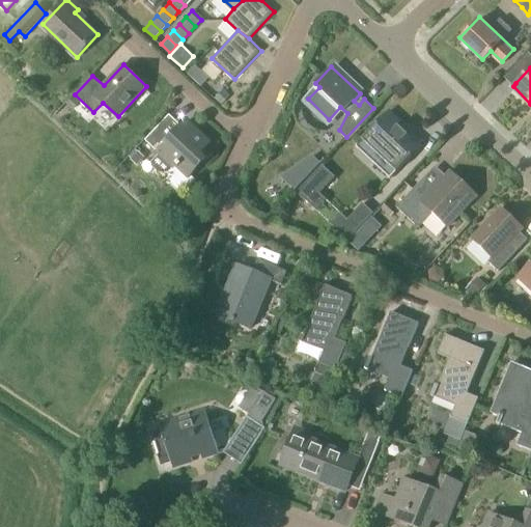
[(388,110),(363,137),(397,169),(423,142),(409,130),(407,133),(397,123),(399,120),(388,110)]
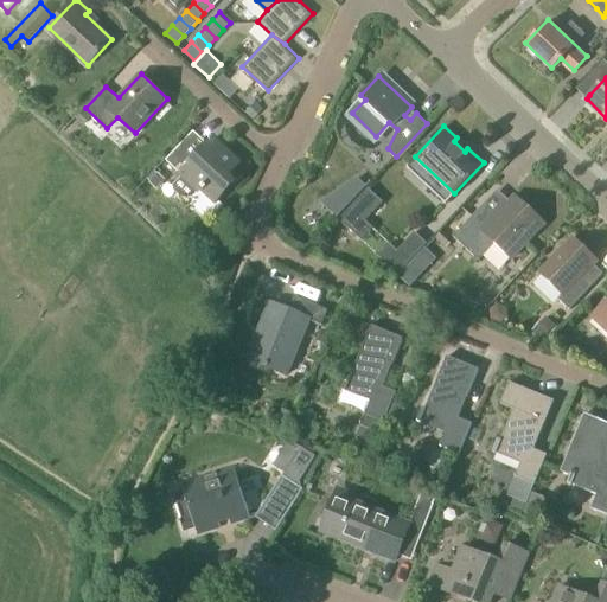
[(209,145),(195,130),(167,160),(181,173),(170,185),(181,196),(192,196),(192,206),(208,222),(224,204),(218,199),(236,180),(229,173),(241,161),(216,138),(209,145)]
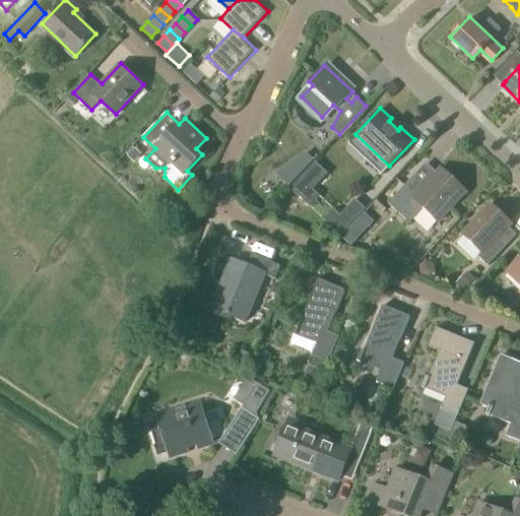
[(133,160),(141,153),(135,147),(127,155),(133,160)]
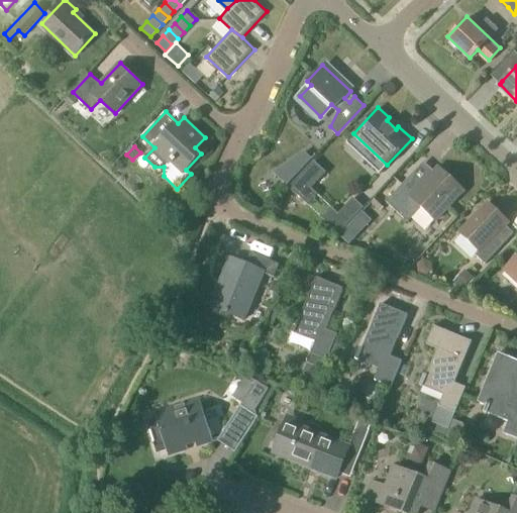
[(308,203),(318,192),(312,187),(326,171),(313,159),(289,185),(308,203)]
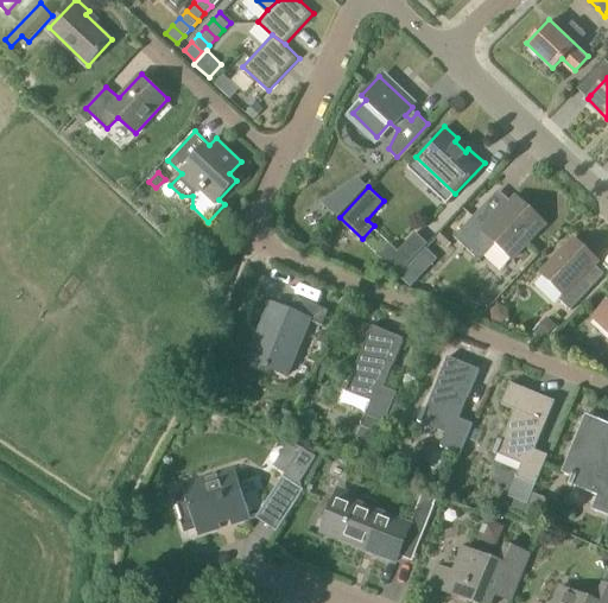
[(350,202),(337,190),(321,201),(337,216),(350,202)]
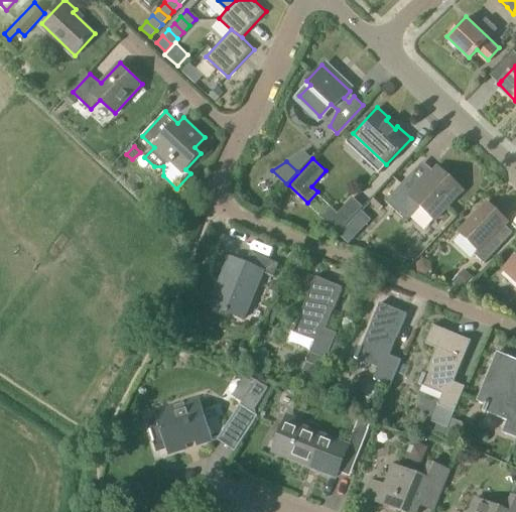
[(464,187),(438,164),(422,181),(411,171),(386,199),(407,219),(421,204),(436,218),(464,187)]
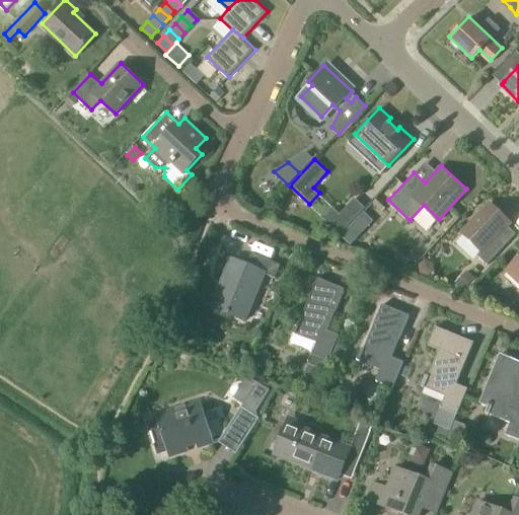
[(341,233),(365,206),(354,196),(340,212),(334,207),(323,217),(341,233)]
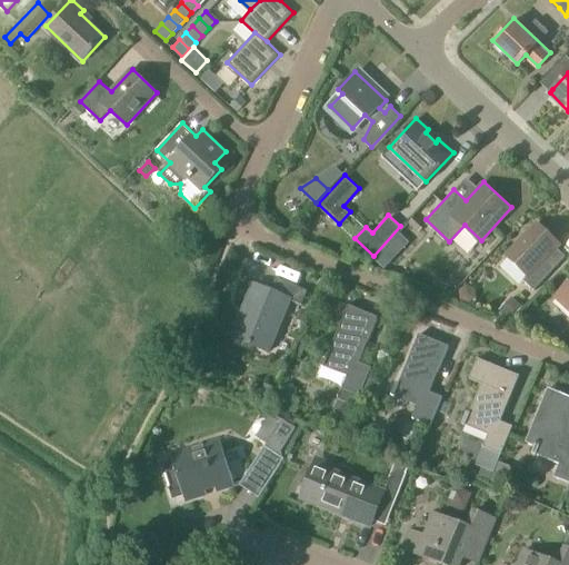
[(536,288),(553,268),(543,259),(560,243),(538,221),(508,254),(529,274),(525,278),(536,288)]
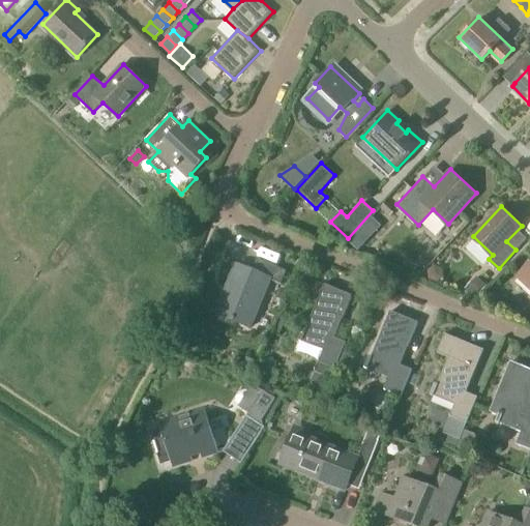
[(266,242),(262,252),(283,260),(287,251),(266,242)]
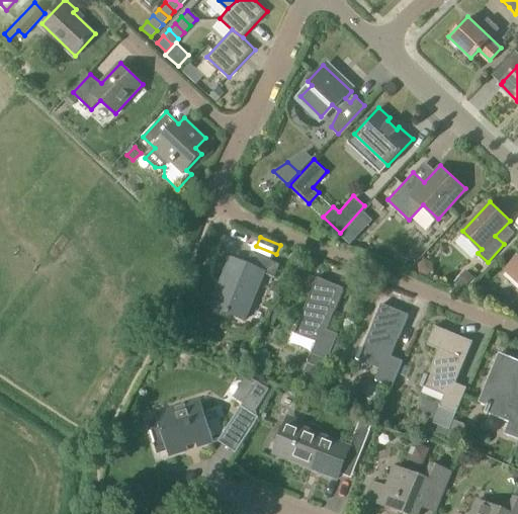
[(274,276),(279,263),(251,251),(246,263),(231,257),(210,305),(242,318),(261,271),(274,276)]
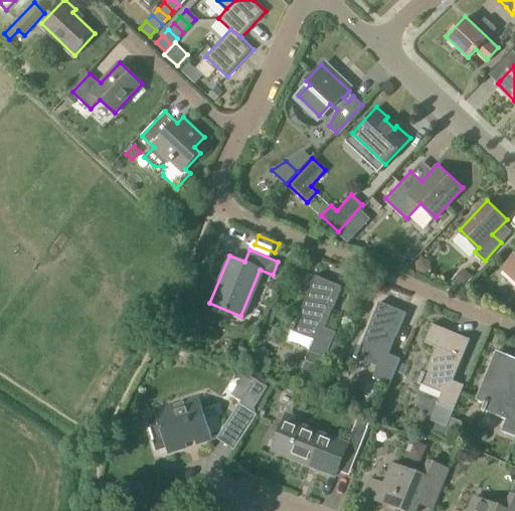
[(514,253),(504,267),(514,277),(514,307),(514,308),(514,253)]
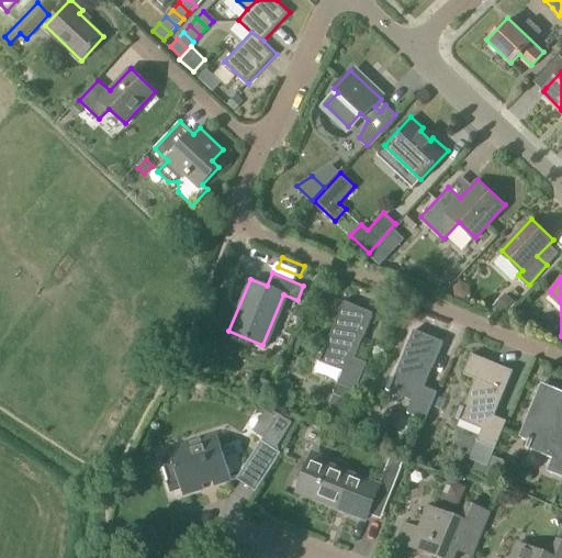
[(353,355),(372,312),(343,300),(322,348),(319,347),(314,358),(340,369),(335,382),(353,390),(366,360),(353,355)]
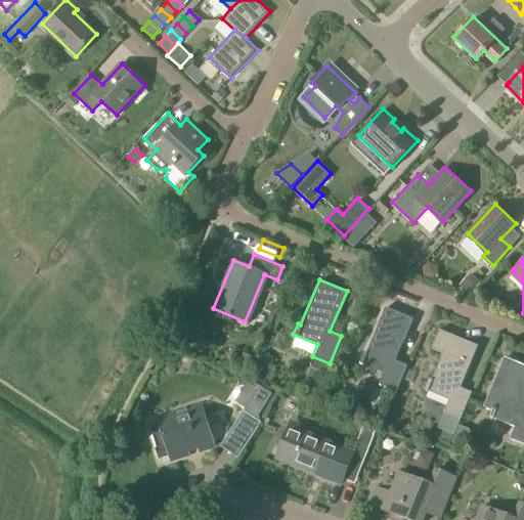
[(395,358),(411,317),(385,306),(366,352),(363,351),(359,362),(384,373),(379,384),(395,391),(406,363),(395,358)]
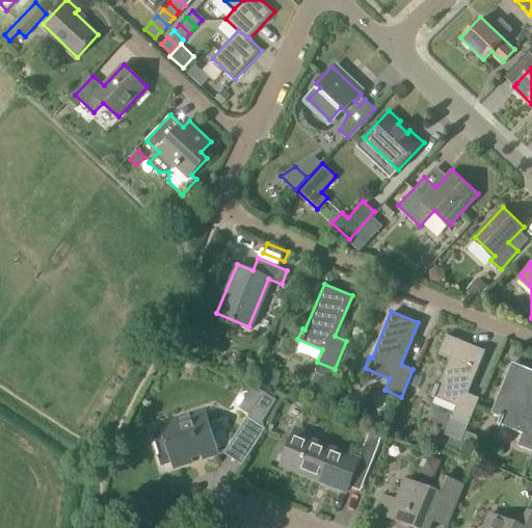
[(467,392),(483,350),(456,339),(446,335),(439,352),(449,357),(436,386),(433,384),(429,395),(454,405),(450,418),(445,433),(461,440),(468,425),(467,425),(478,396),(467,392)]
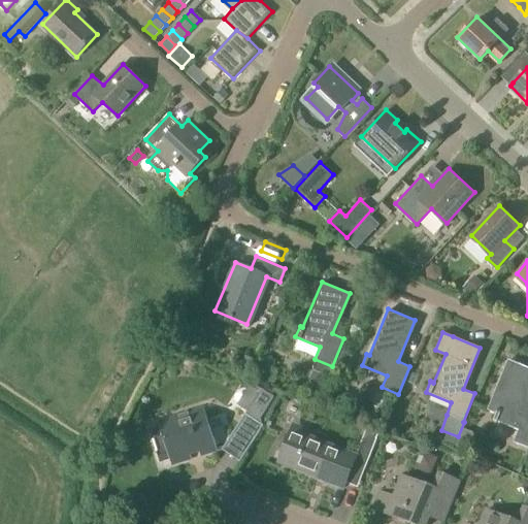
[(246,354),(238,368),(251,375),(259,360),(246,354)]
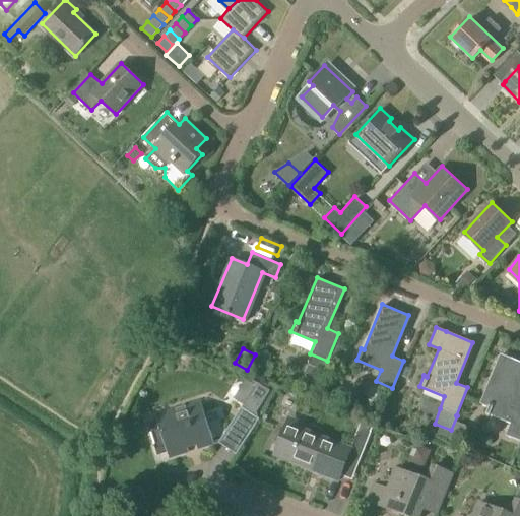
[(519,441),(519,362),(511,359),(500,353),(480,402),(489,406),(485,413),(510,424),(505,436),(519,441)]
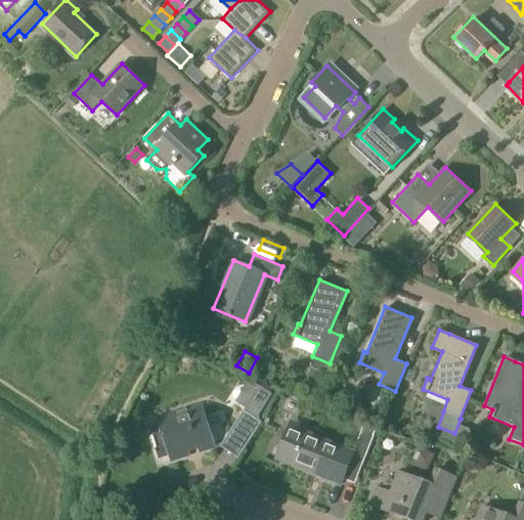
[(315,390),(323,371),(312,366),(304,385),(315,390)]
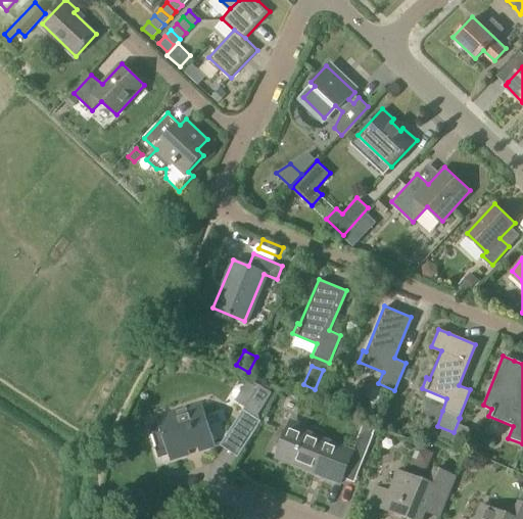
[(244,405),(220,443),(238,456),(262,419),(258,414),(272,391),(259,383),(257,387),(246,380),(235,398),(244,405)]
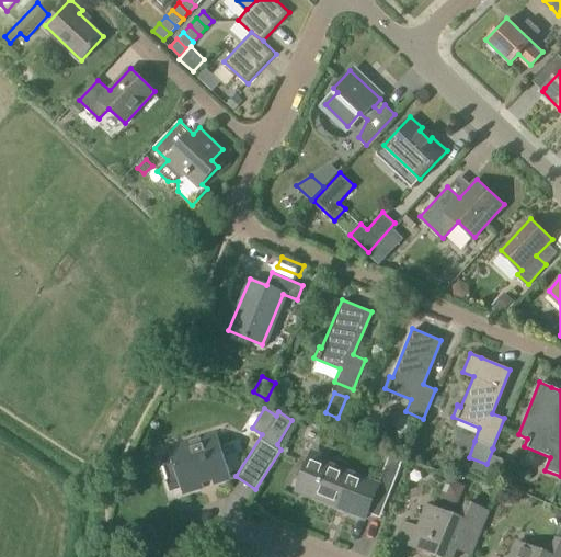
[(170,451),(159,454),(170,490),(182,487),(183,490),(203,485),(201,480),(212,476),(214,480),(229,476),(216,432),(215,430),(168,445),(169,447),(170,451)]
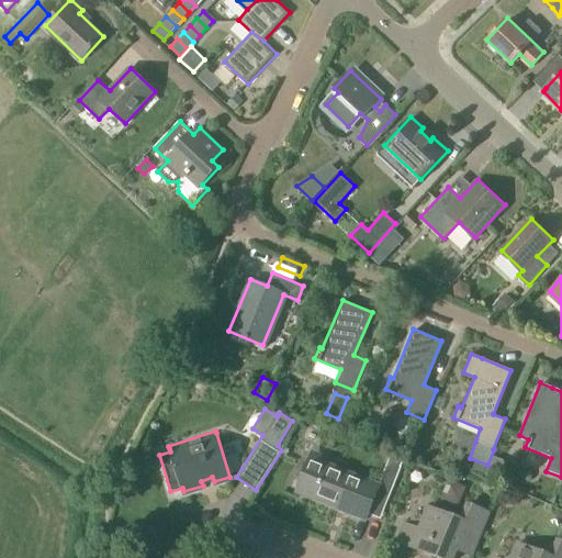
[(378,486),(327,466),(328,462),(312,455),(298,490),(298,491),(299,489),(315,495),(314,499),(364,519),(374,493),(386,498),(400,466),(388,461),(378,486)]
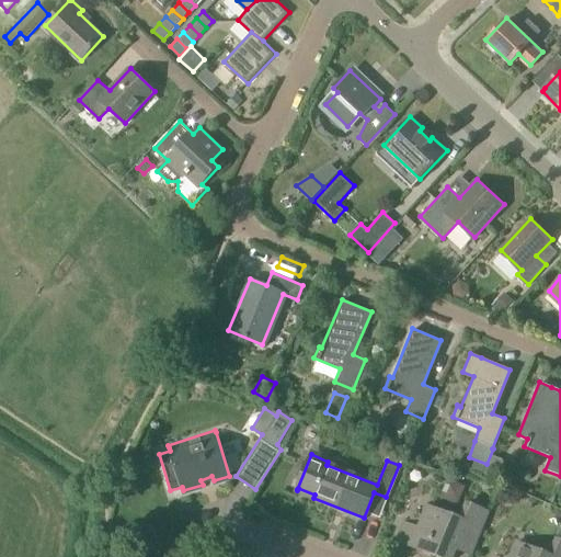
[(469,554),(485,512),(467,504),(460,520),(425,507),(418,525),(404,520),(396,541),(420,549),(419,552),(421,555),(425,556),(433,556),(434,556),(437,556),(450,556),(455,548),(469,554)]
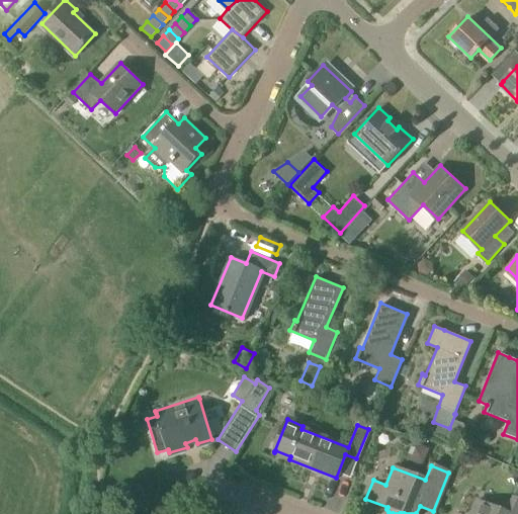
[(517,513),(517,490),(516,489),(507,512),(475,500),(468,513),(517,513)]
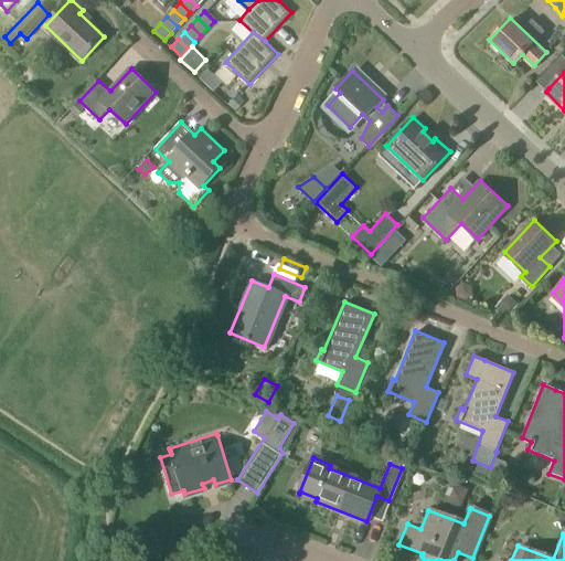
All buildings are outlined.
